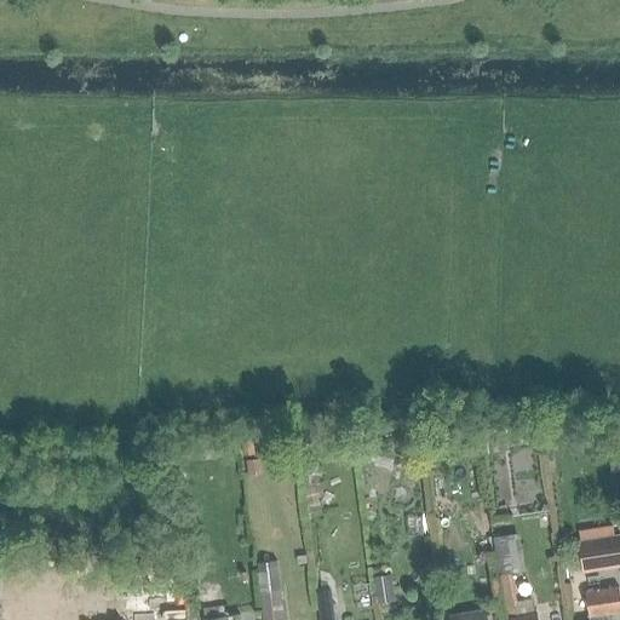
[(375,431),(356,432),(356,443),(377,442),(375,431)]
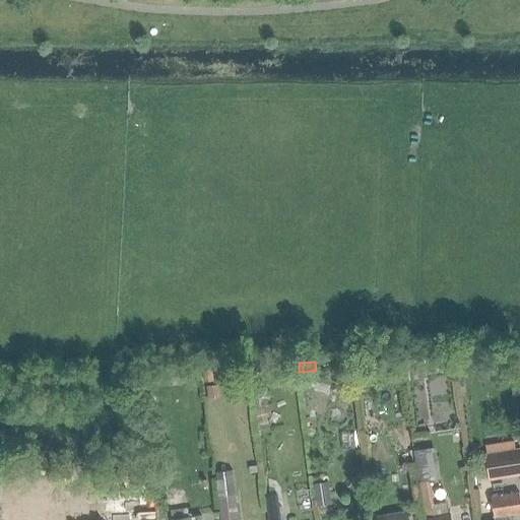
[(174,367),(165,369),(167,378),(176,376),(174,367)]
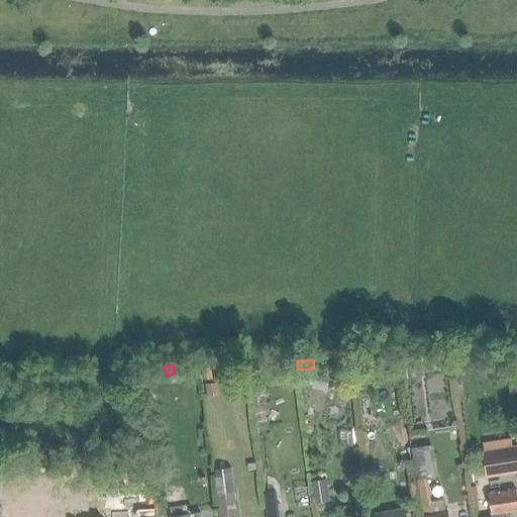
[(472,365),(453,367),(454,375),(472,373),(472,365)]
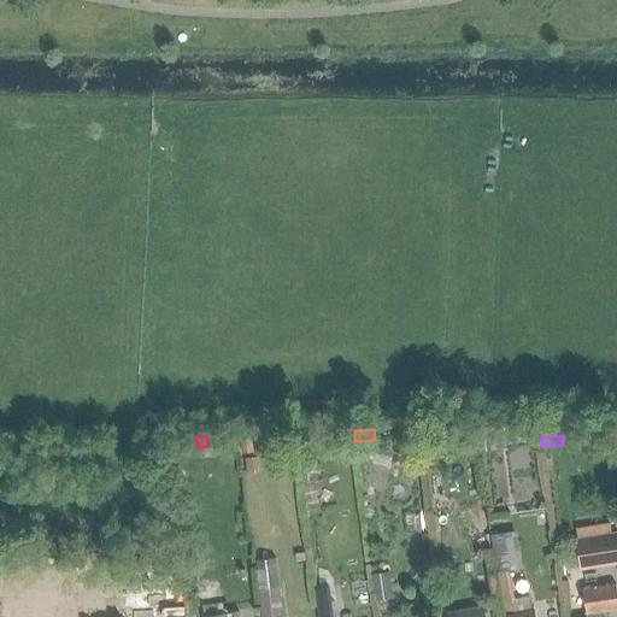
[(252,439),(240,440),(242,453),(253,452),(252,439)]
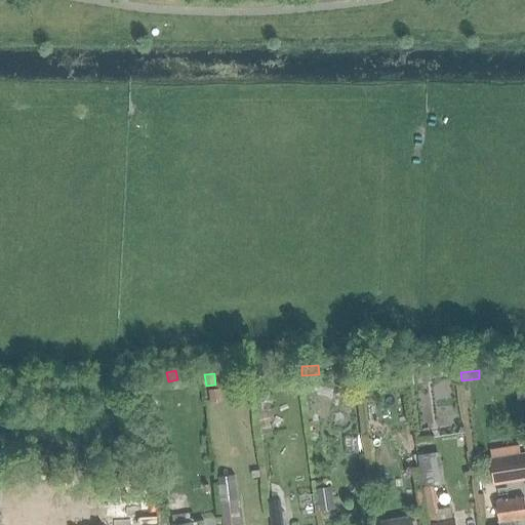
[(217,389),(208,390),(209,401),(218,400),(217,389)]
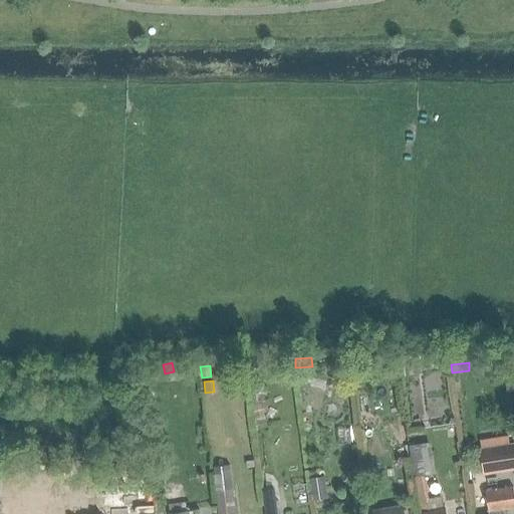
[(480,449),(484,474),(513,469),(513,443),(509,444),(508,437),(495,439),(497,446),(480,449)]
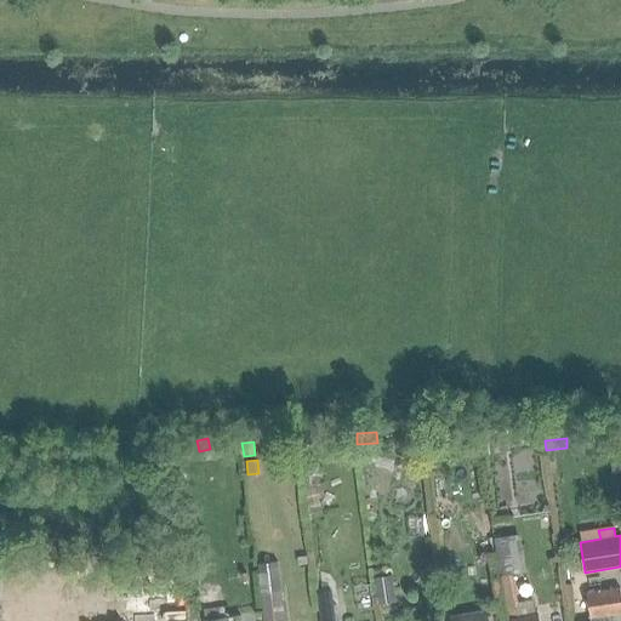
[(519,535),(493,539),(499,576),(516,574),(513,556),(523,554),(519,535)]
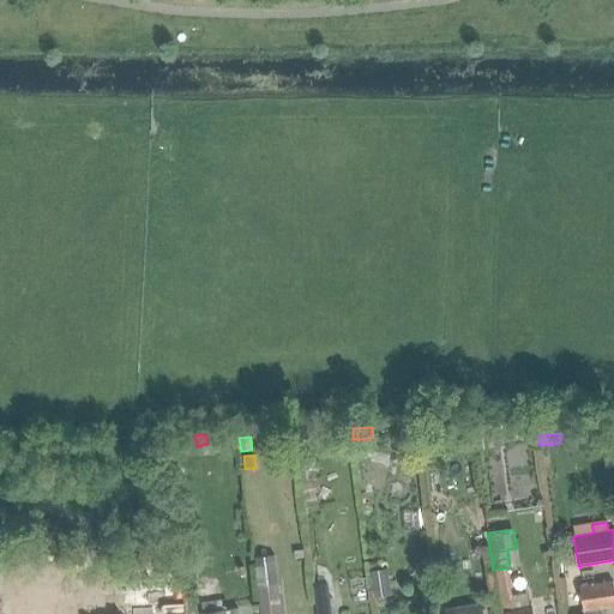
[(278,613),(283,613),(275,555),(253,559),(260,613),(278,613)]
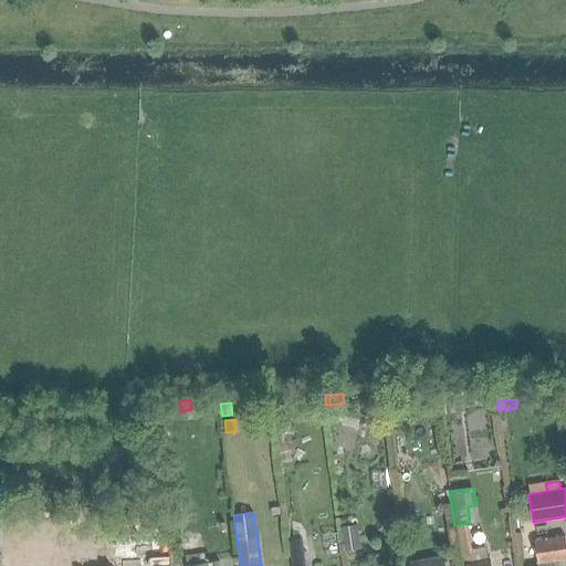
[(341,530),(344,552),(357,549),(354,527),(341,530)]
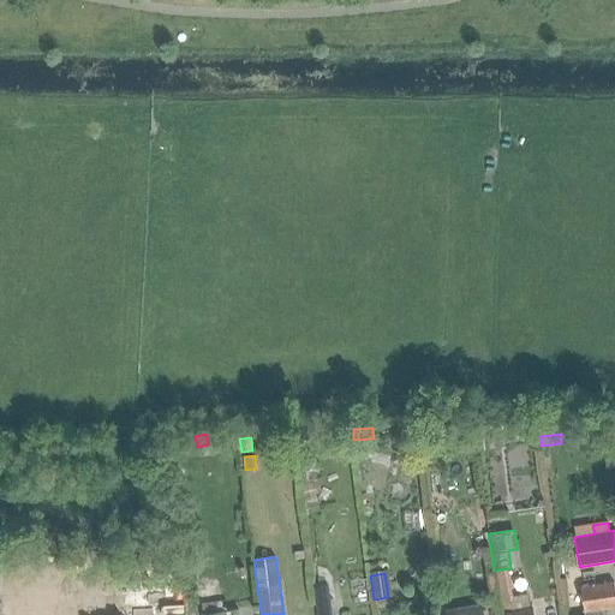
[(603,614),(603,610),(614,607),(614,595),(613,583),(579,587),(584,614),(603,614)]
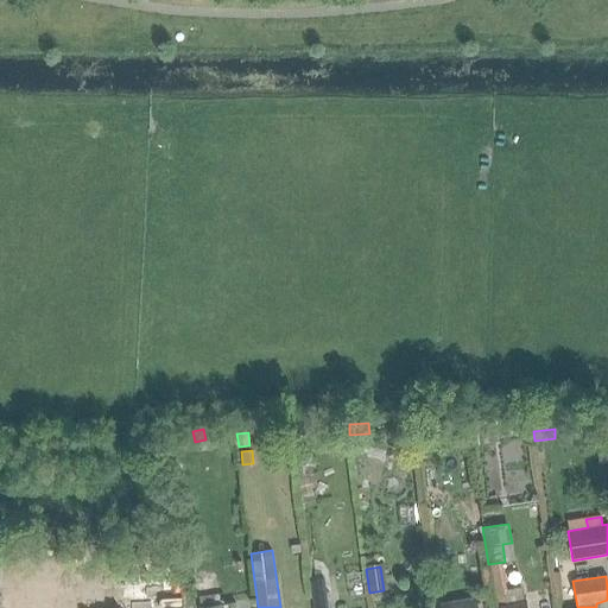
[(328,607),(324,578),(309,581),(312,607),(328,607)]
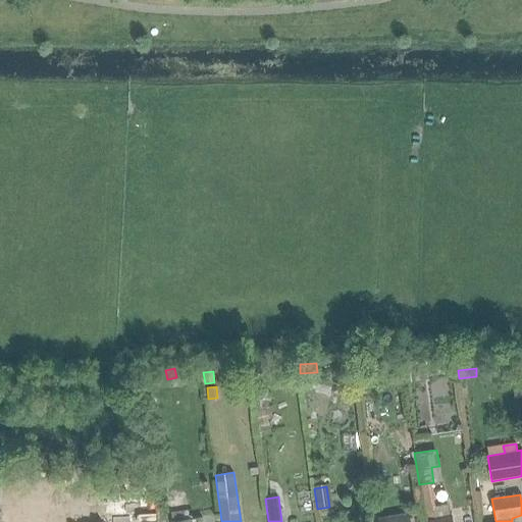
[(433,502),(423,504),(426,521),(430,521),(437,521),(434,506),(433,502)]
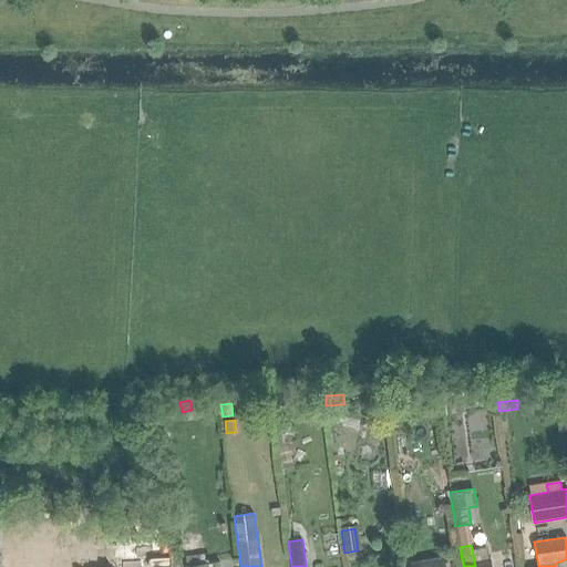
All buildings are outlined.
